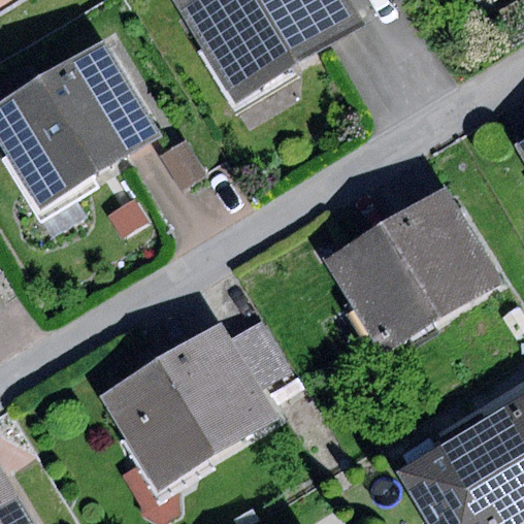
[(173,0),(233,100),(363,23),(349,0),(173,0)]
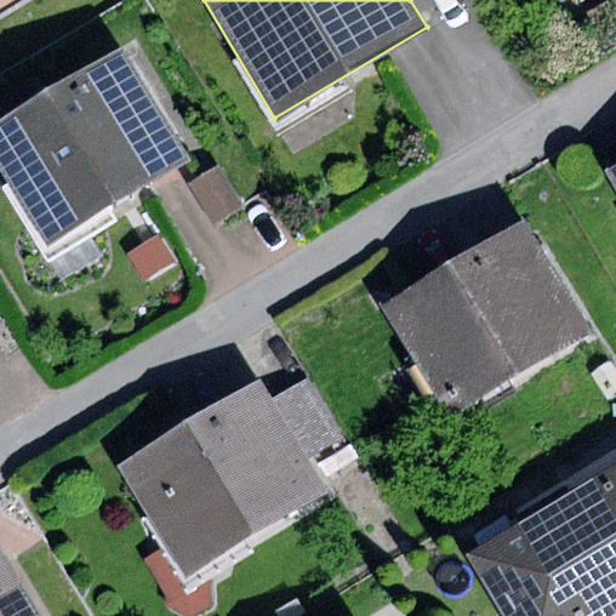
[(115,47),(0,118),(0,167),(47,245),(184,160),(115,47)]
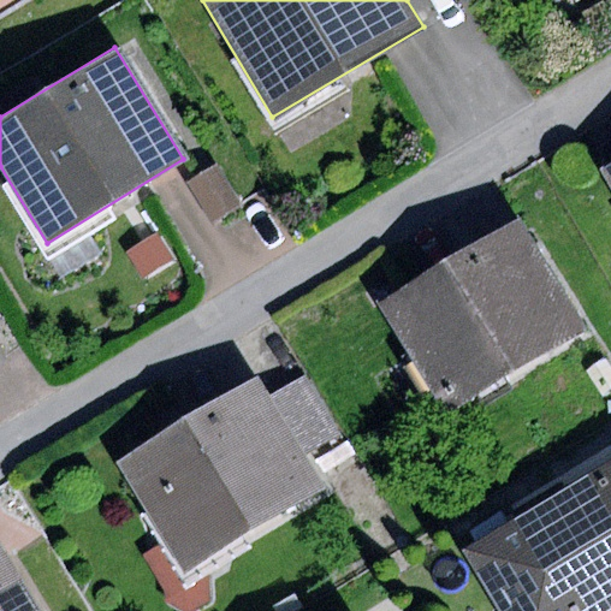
[(610,158),(598,166),(610,188),(610,158)]
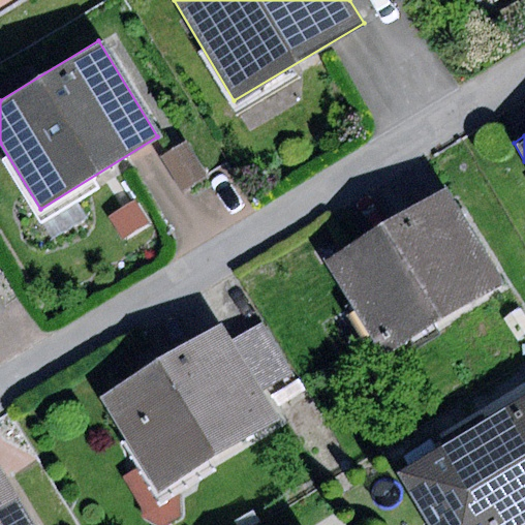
[(183,137),(157,153),(177,188),(203,173),(183,137)]
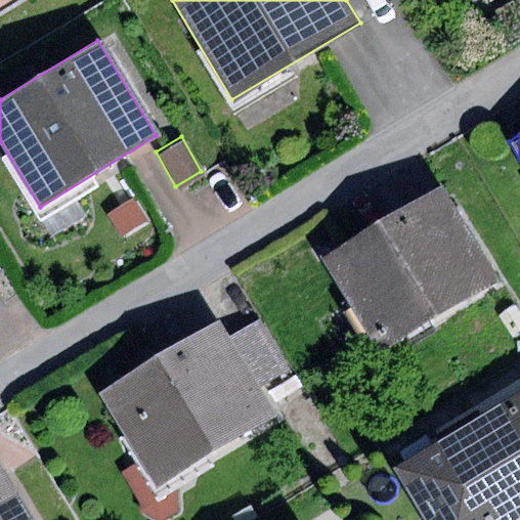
[(439,184),(320,255),(378,349),(496,278),(439,184)]
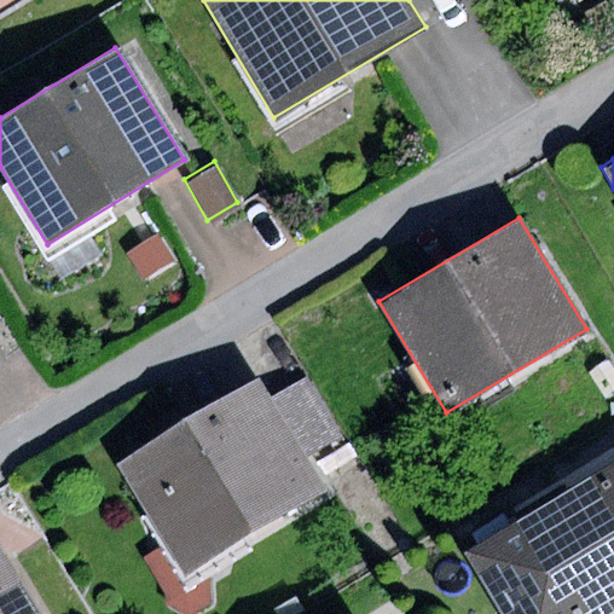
[(152,231),(121,249),(137,276),(168,258),(152,231)]
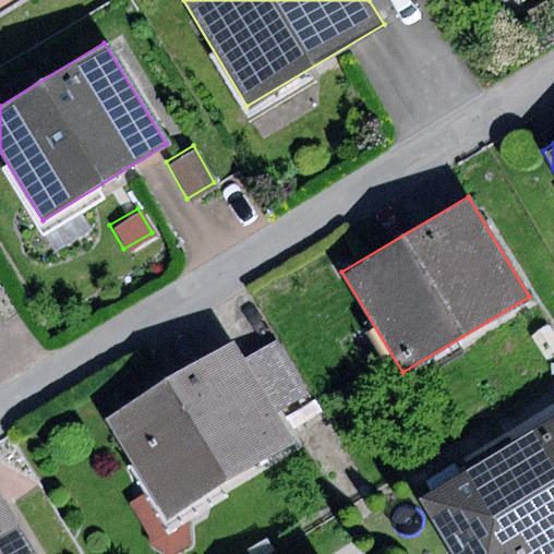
[(232,341),(104,417),(160,515),(290,440),(232,341)]
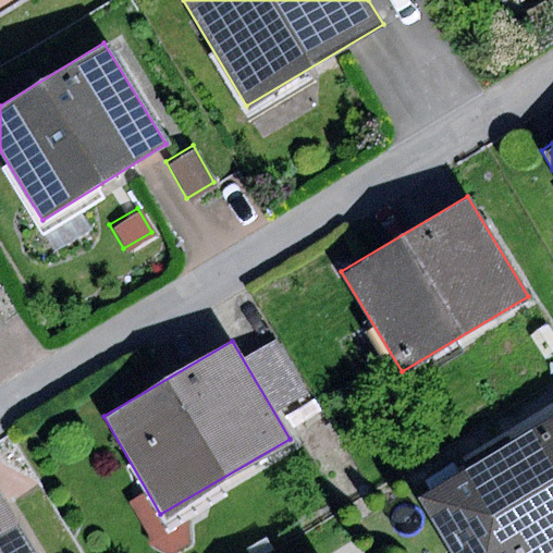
[(552,413),(416,495),(450,552),(545,552),(552,549),(552,413)]
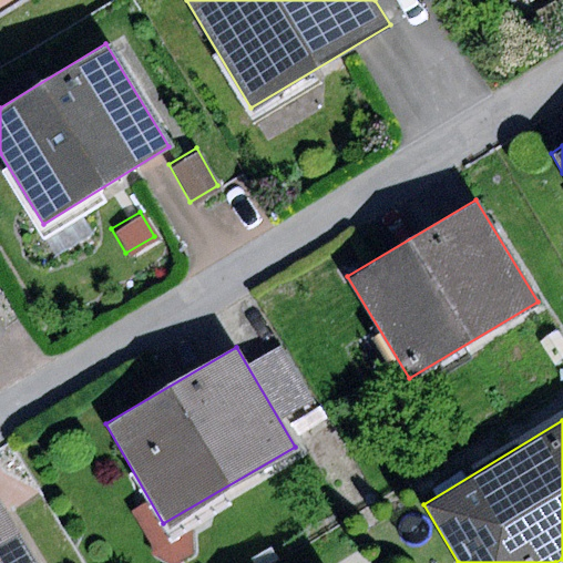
[(0,562),(37,562),(0,500),(0,562)]
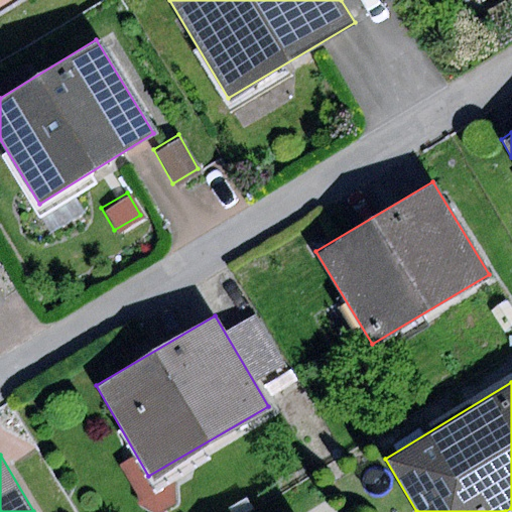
All buildings are outlined.
